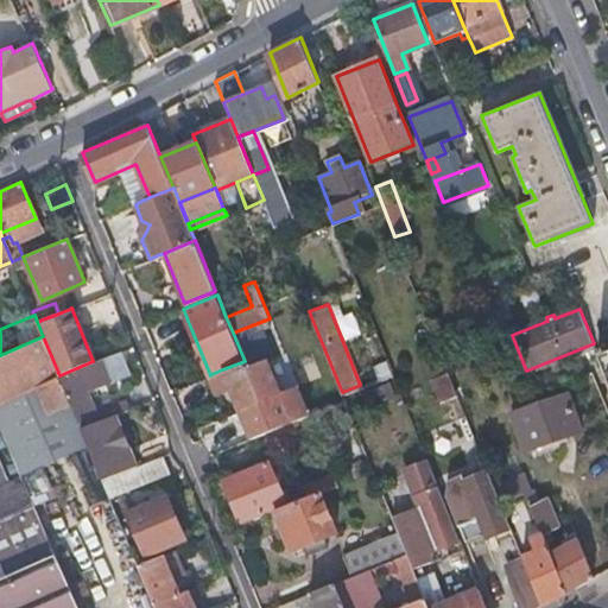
[(59,375),(43,336),(0,355),(0,429),(20,474),(88,444),(81,429),(71,404),(59,375)]
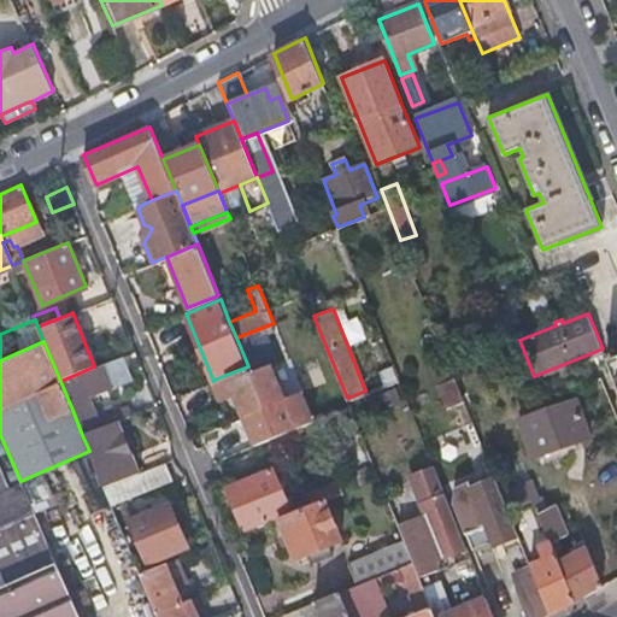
[(136,359),(134,351),(122,356),(125,363),(136,359)]
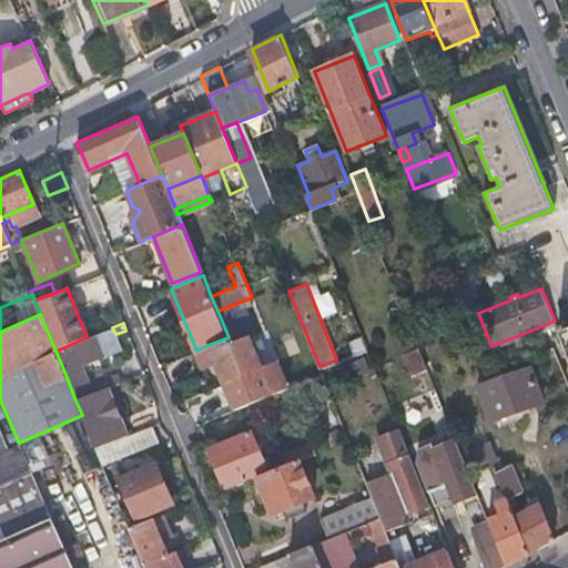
[(558,328),(567,354),(567,330),(566,331),(564,326),(558,328)]
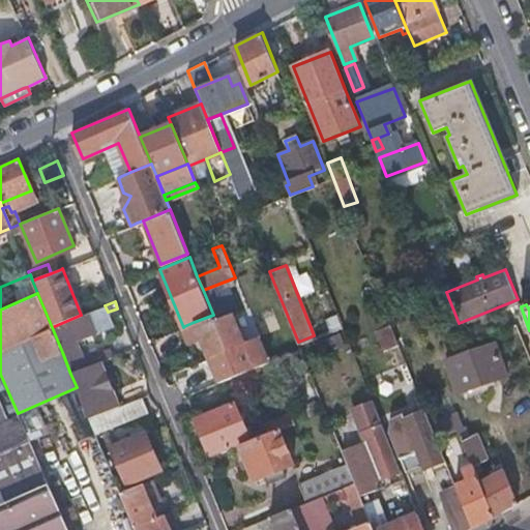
[(81,315),(52,327),(62,352),(70,374),(101,361),(111,356),(108,348),(84,357),(77,341),(113,325),(108,312),(105,305),(81,315)]
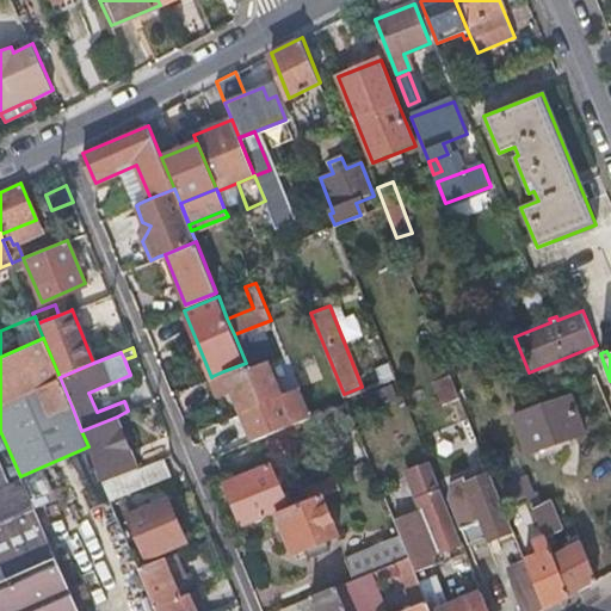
[(223,371),(252,440),(284,427),(290,425),(310,417),(298,389),(273,399),(261,403),(254,387),(246,363),(223,371)]
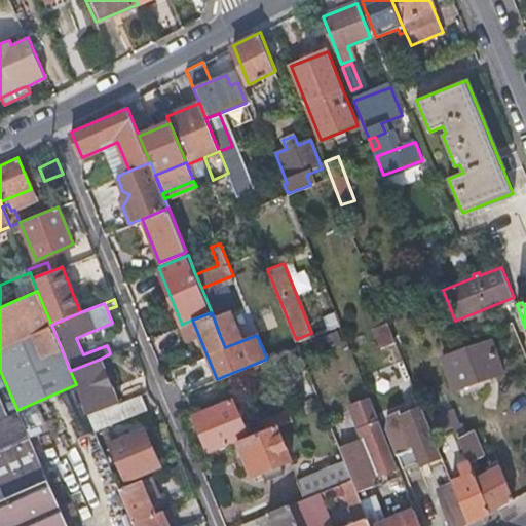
[(396,341),(388,322),(374,327),(381,346),(396,341)]
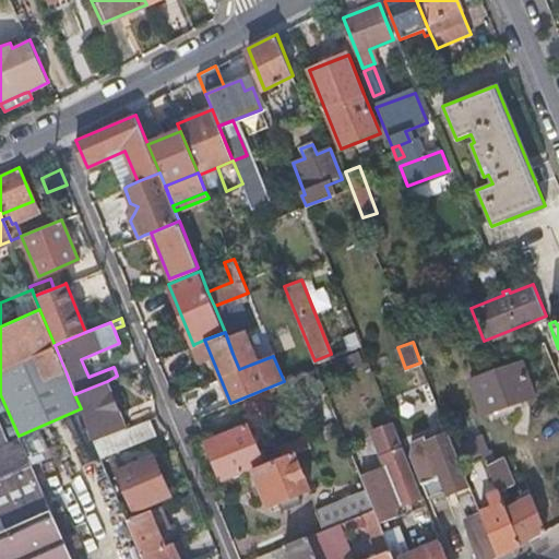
[(365,367),(357,348),(343,354),(351,372),(365,367)]
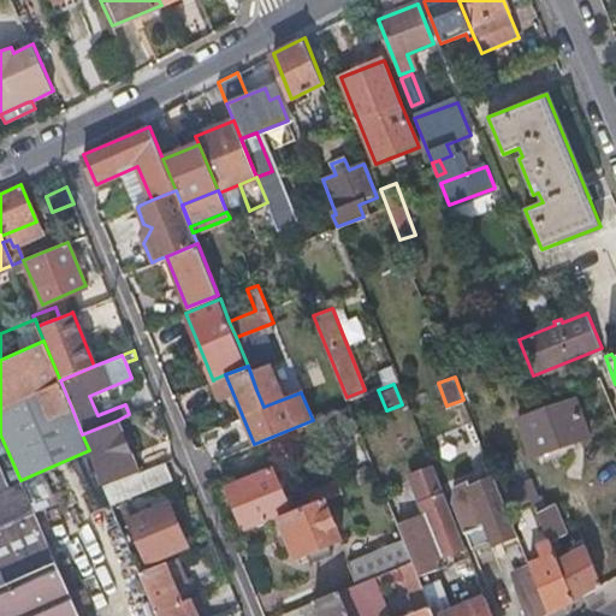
[(268,385),(256,390),(264,407),(276,402),(268,385)]
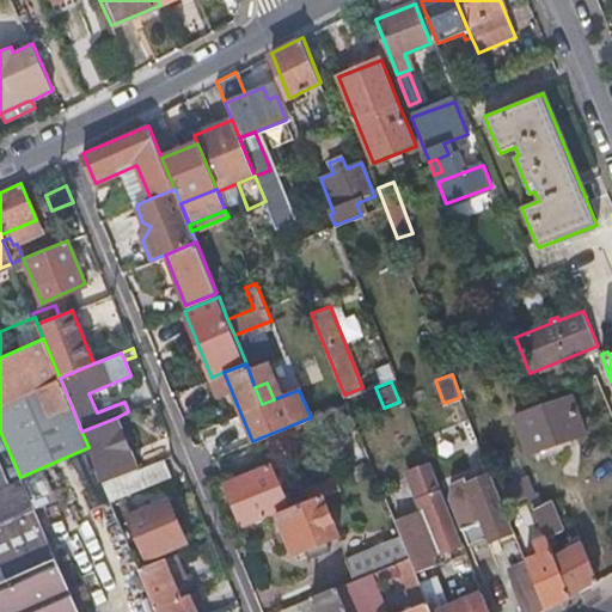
[(532,452),(587,428),(573,391),(516,415),(532,452)]
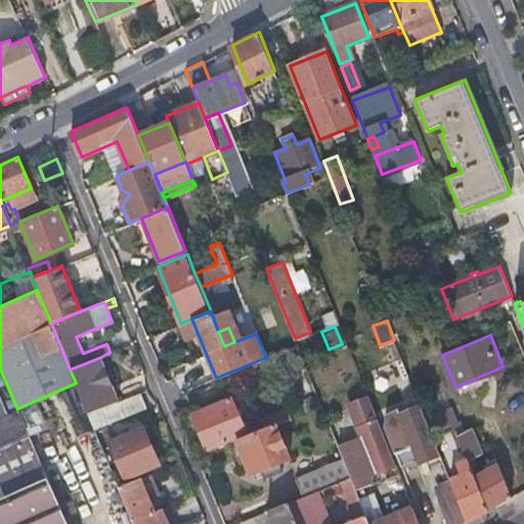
[(100,357),(70,369),(76,383),(89,415),(119,402),(100,357)]
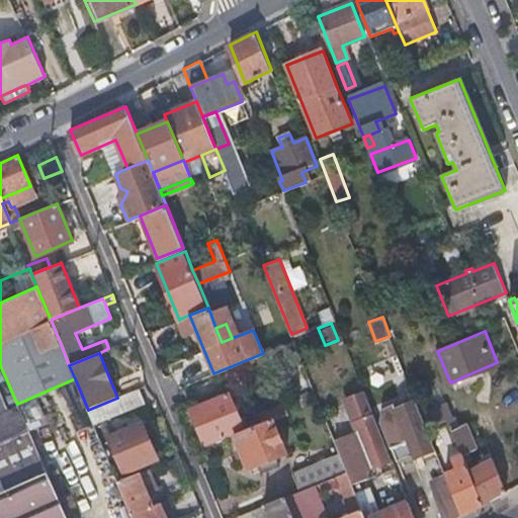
[(143,404),(137,390),(117,398),(88,410),(94,424),(143,404)]
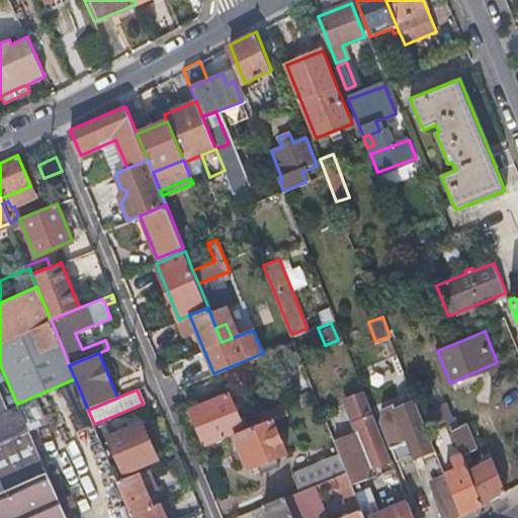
[(245,429),(230,392),(191,408),(206,445),(235,434),(245,429)]
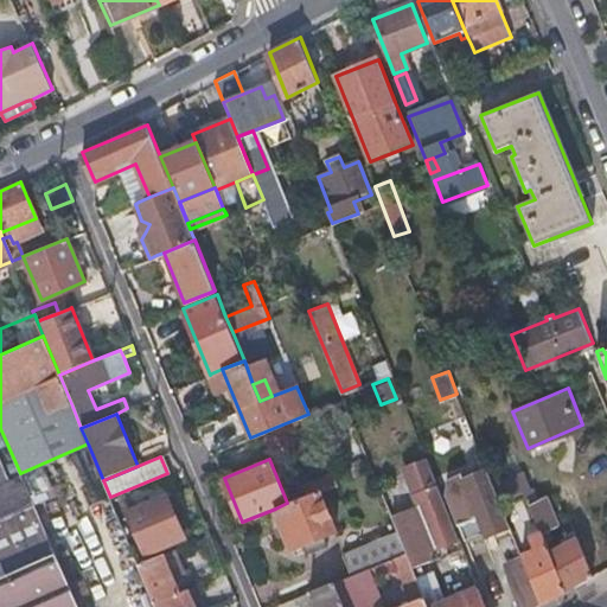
[(415,492),(436,483),(427,459),(406,468),(415,492)]
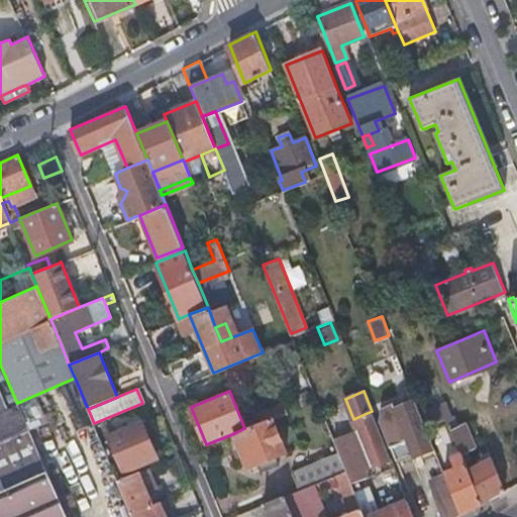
[(417,405),(413,395),(392,404),(398,419),(383,425),(400,466),(414,460),(414,461),(436,452),(423,421),(417,405)]
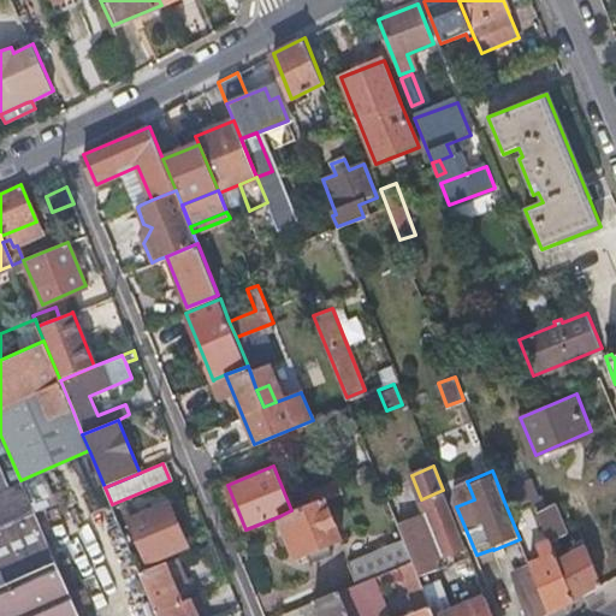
[(527,472),(497,483),(504,502),(535,490),(527,472)]
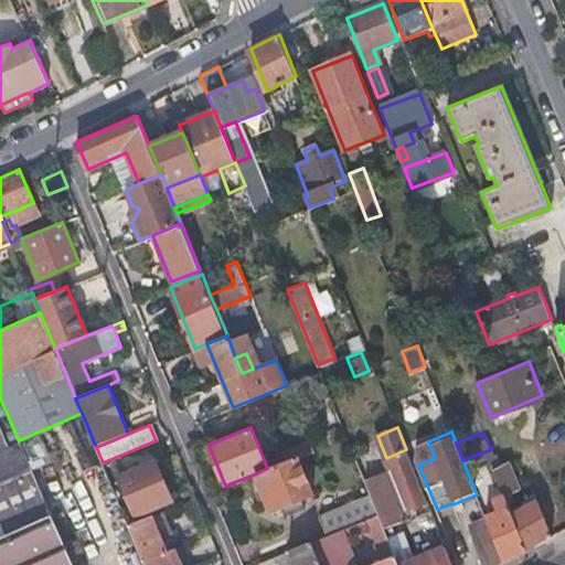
[(313,449),(309,438),(281,449),(286,460),(297,456),(313,449)]
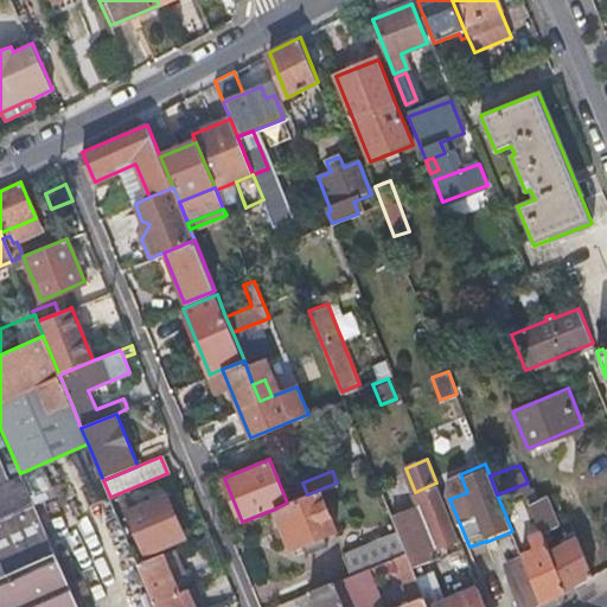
[(393,517),(398,531),(407,551),(413,567),(430,558),(427,550),(459,537),(436,483),(415,492),(421,505),(393,517)]
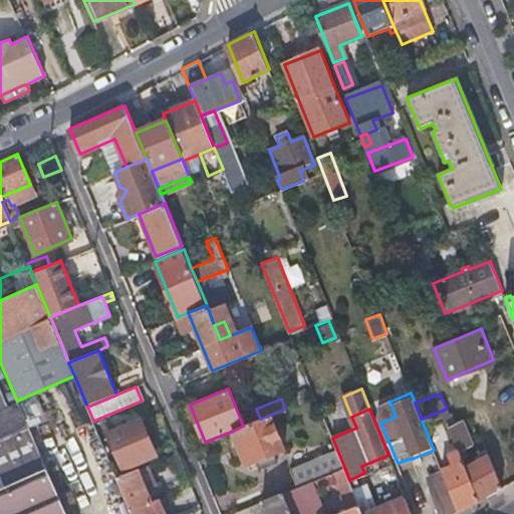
[(243,426),(233,431),(247,465),(257,462),(260,469),(277,462),(274,455),(284,450),(270,415),(260,419),(243,426)]
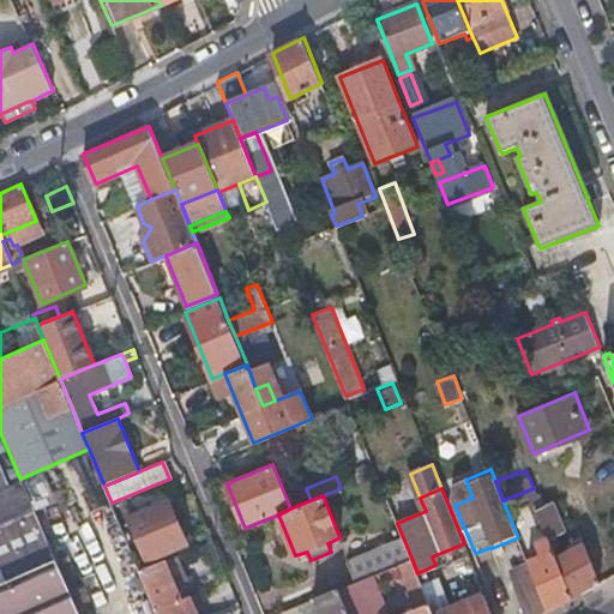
[(169,501),(130,518),(146,559),(186,543),(169,501)]
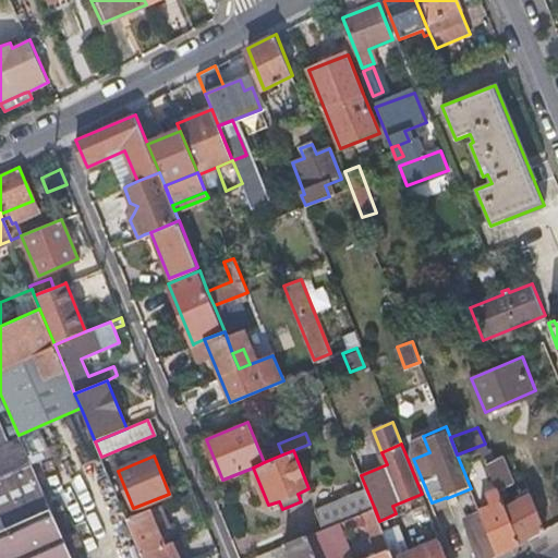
[(486,458),(498,489),(513,482),(502,456),(494,460),(493,456),(486,458)]
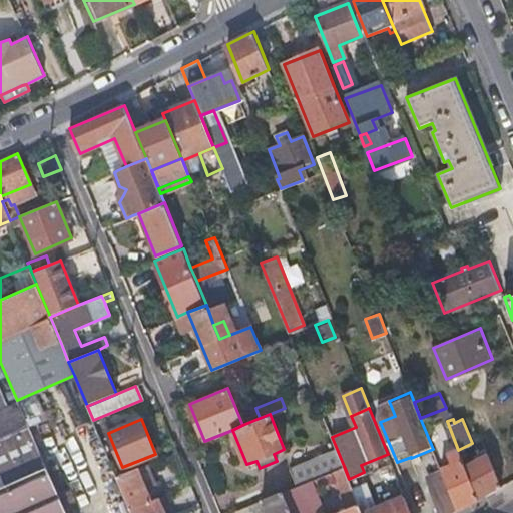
[(0,512),(65,512),(28,427),(0,438),(0,512)]
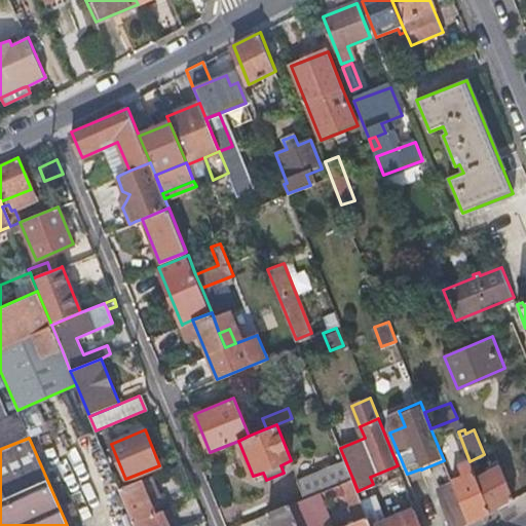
[(298,480),(305,497),(320,491),(337,484),(342,482),(352,478),(345,460),(298,480)]
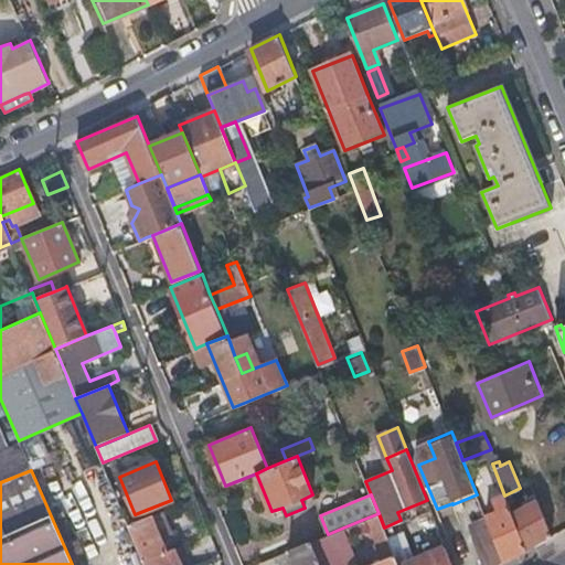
[(487,515),(505,561),(552,534),(537,500),(511,513),(504,496),(496,499),(500,511),(487,515)]
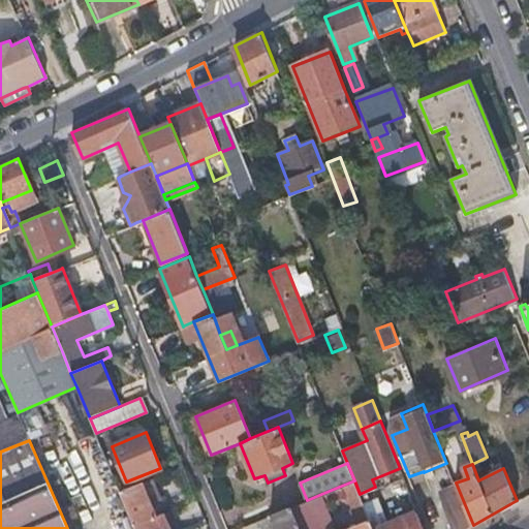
[(161,501),(152,478),(142,483),(152,505),(161,501)]
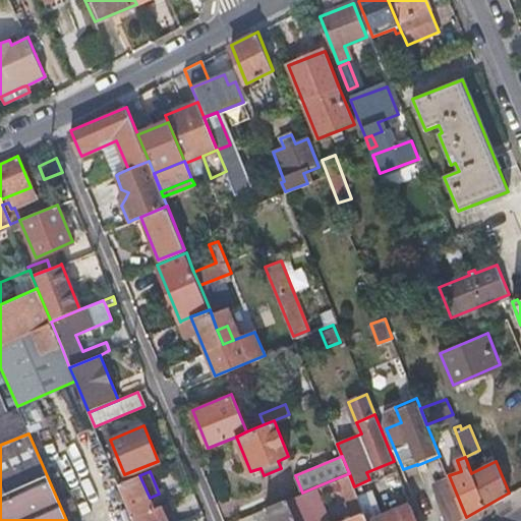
[(349,473),(316,486),(321,497),(342,487),(353,516),(364,511),(359,498),(354,486),(349,473)]
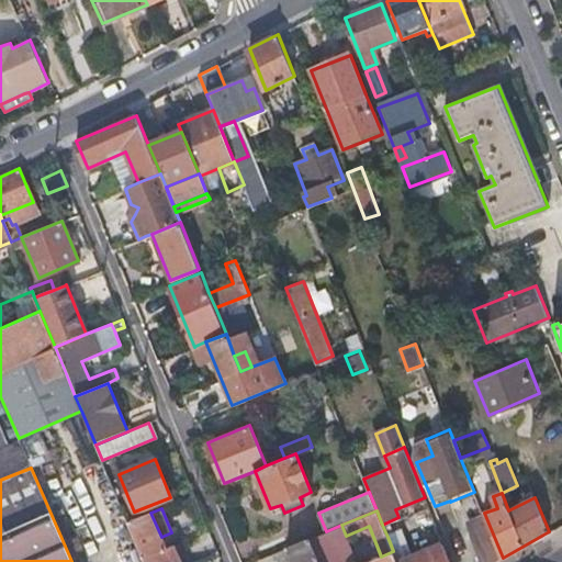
[(127,523),(144,561),(178,561),(172,547),(166,549),(161,537),(150,513),(127,523)]
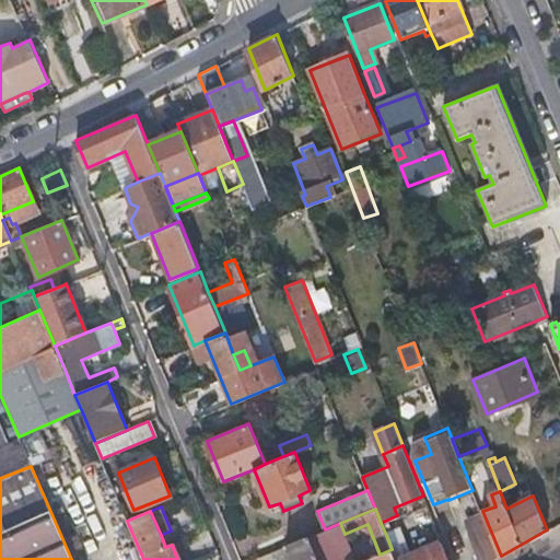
[(465,528),(477,559),(493,559),(499,557),(481,512),(468,517),(465,528)]
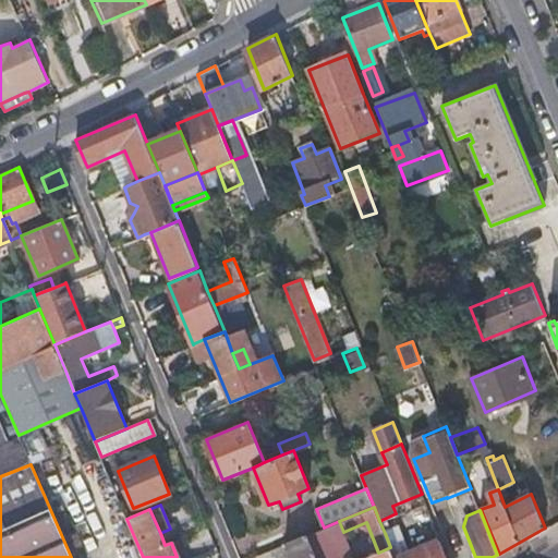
[(324,528),(307,534),(316,557),(354,557),(343,532),(339,521),(324,528)]
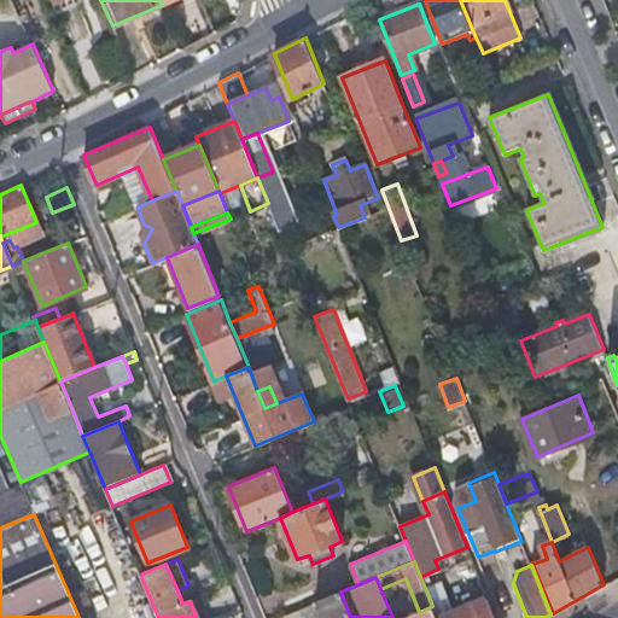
[(432,606),(437,617),(456,610),(444,583),(426,590),(432,606)]
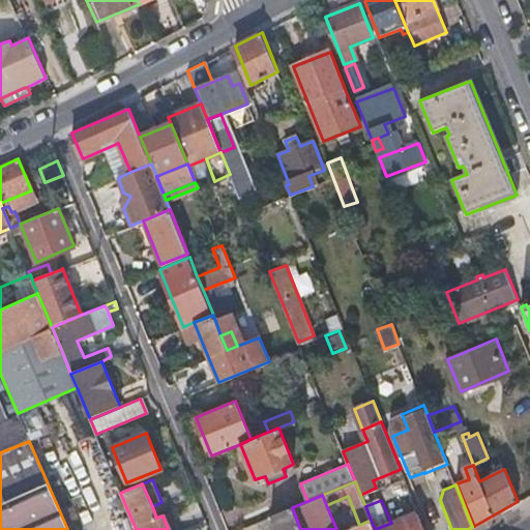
[(300,529),(292,507),(259,521),(262,527),(274,522),(277,529),(300,529)]
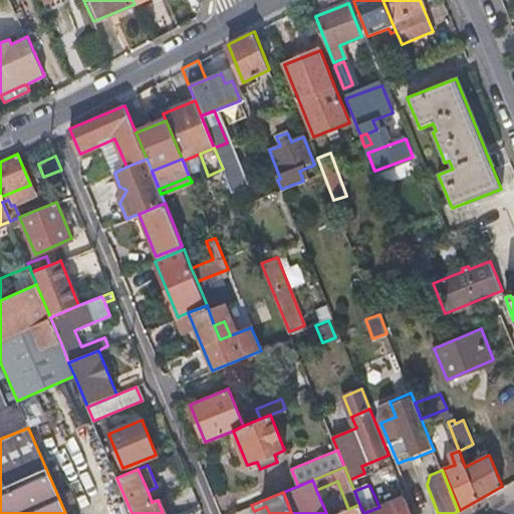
[(363,513),(412,513),(406,497),(396,501),(394,495),(387,497),(390,503),(379,507),(363,513)]
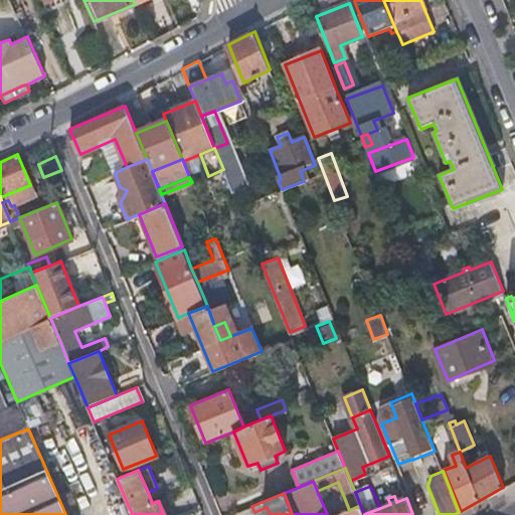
[(364,514),(360,505),(349,510),(336,514),(364,514)]
